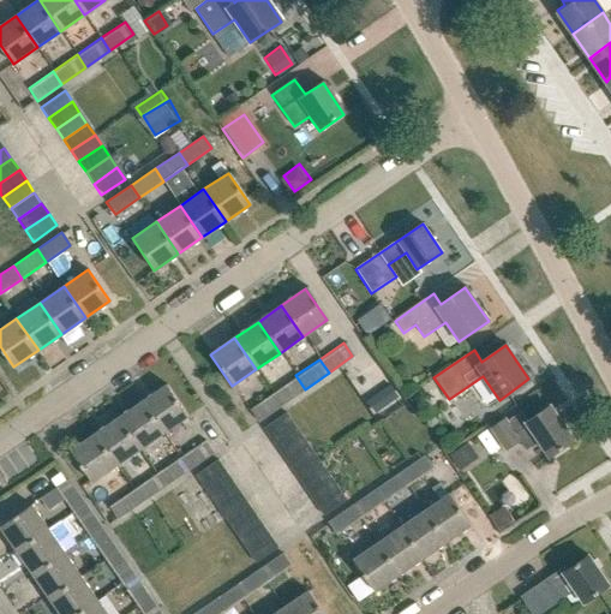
[(305,389),(295,375),(271,392),(281,405),(305,389)]
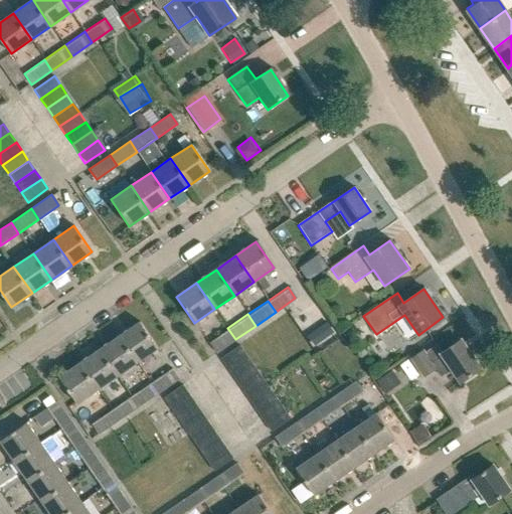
[(118,337),(136,363),(157,349),(139,323),(118,337)]
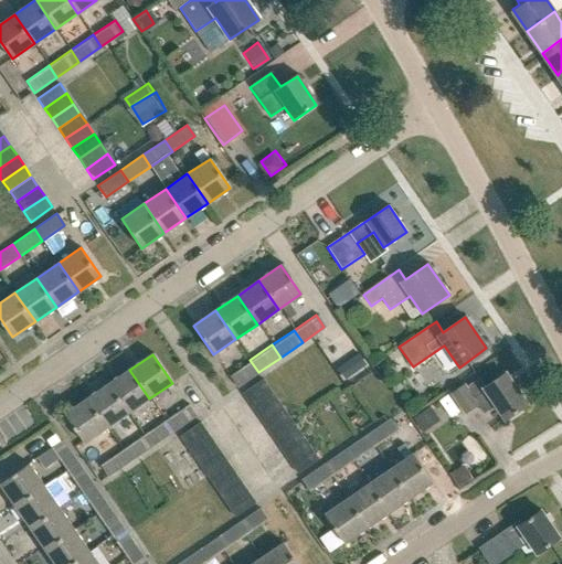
[(330,366),(343,385),(354,376),(352,374),(359,369),(350,358),(345,362),(342,359),(330,366)]
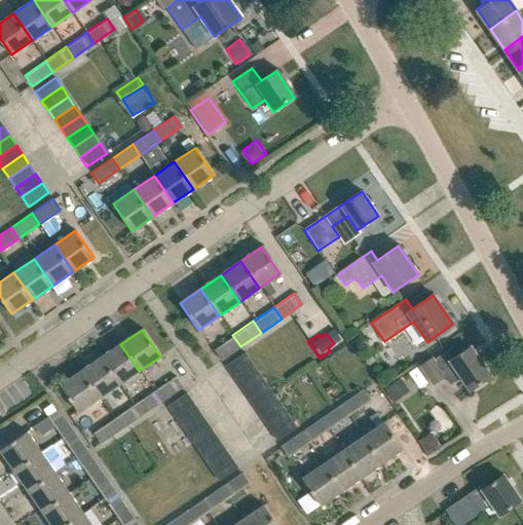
[(240,346),(232,335),(212,349),(220,361),(240,346)]
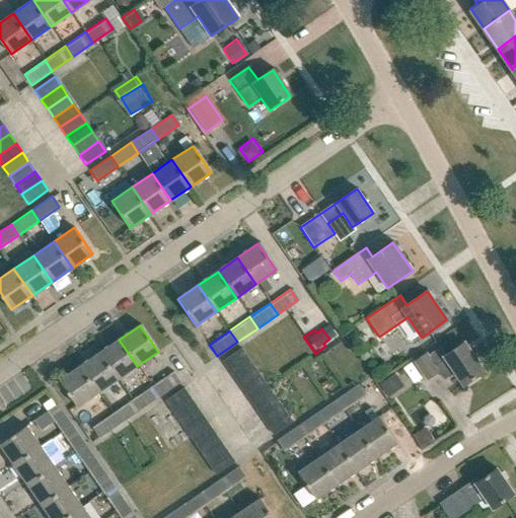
[(99,353),(118,379),(137,366),(119,340),(99,353)]
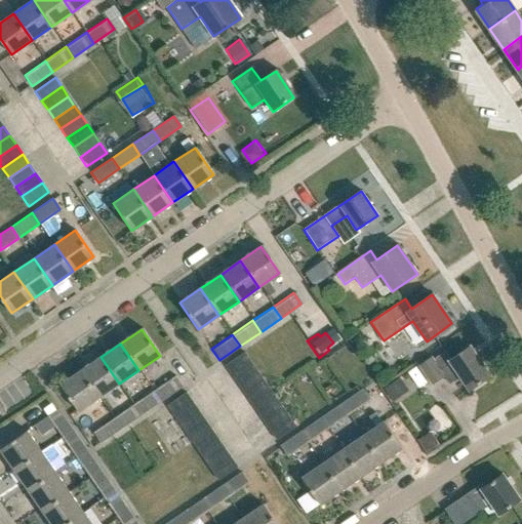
[(449,384),(460,375),(470,390),(489,376),(469,347),(450,360),(444,352),(433,360),(431,358),(419,366),(433,385),(444,376),(449,384)]
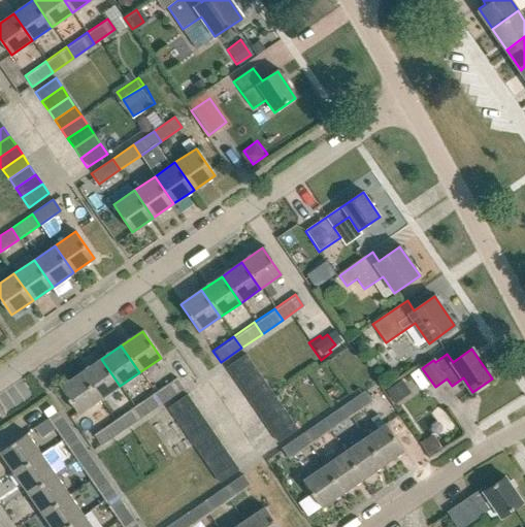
[(244,354),(225,367),(232,376),(251,363),(244,354)]
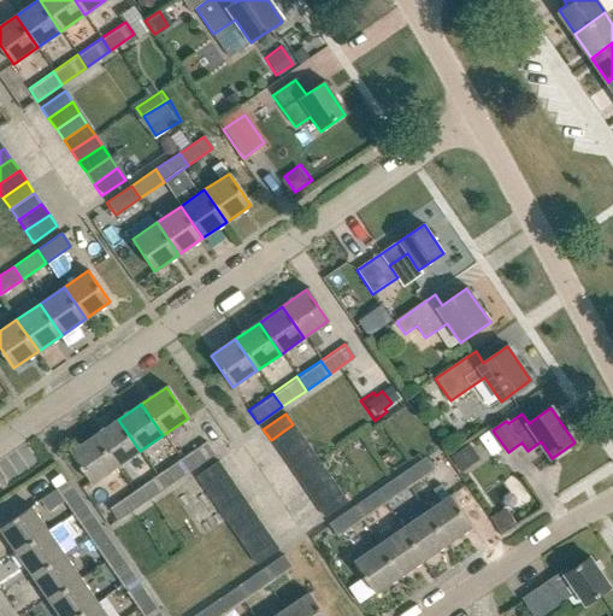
[(94,436),(116,468),(140,451),(118,420),(94,436)]
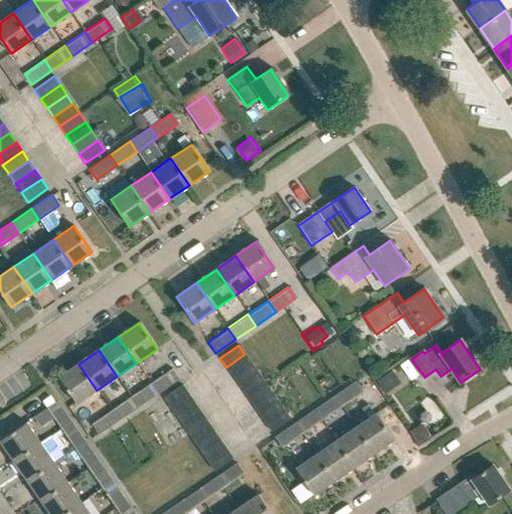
[(226,367),(232,376),(250,363),(244,354),(226,367)]
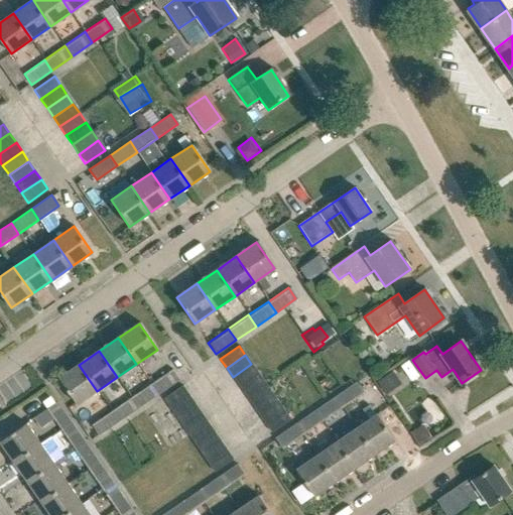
[(251,364),(233,377),(239,386),(257,374),(251,364)]
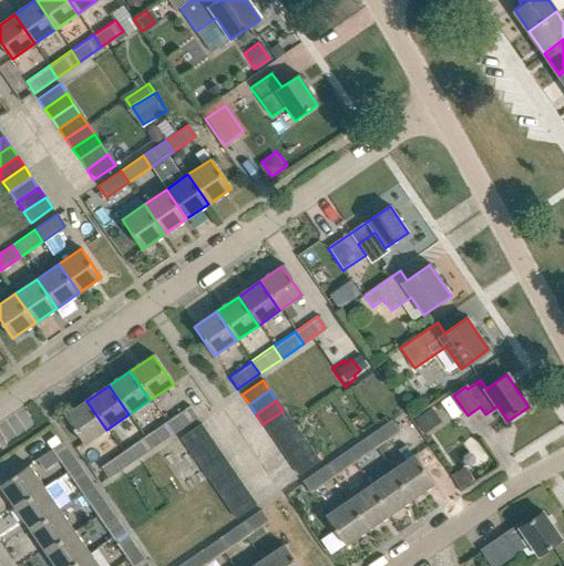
[(64,417),(84,445),(106,430),(86,401),(64,417)]
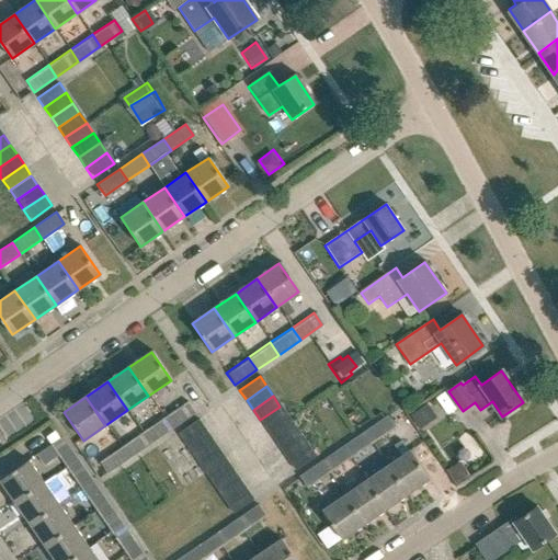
[(186,401),(164,415),(173,429),(195,413),(186,401)]
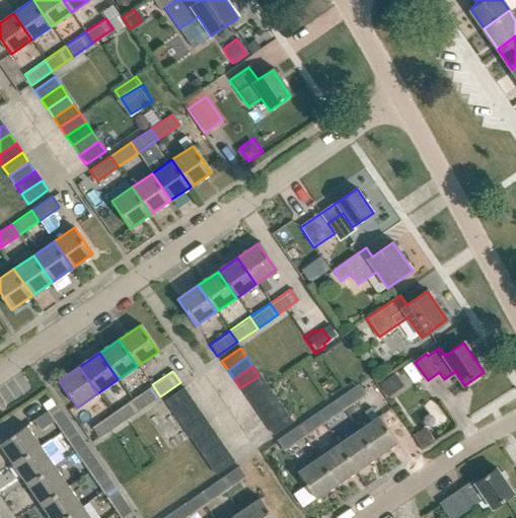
[(378,384),(387,397),(403,385),(394,372),(378,384)]
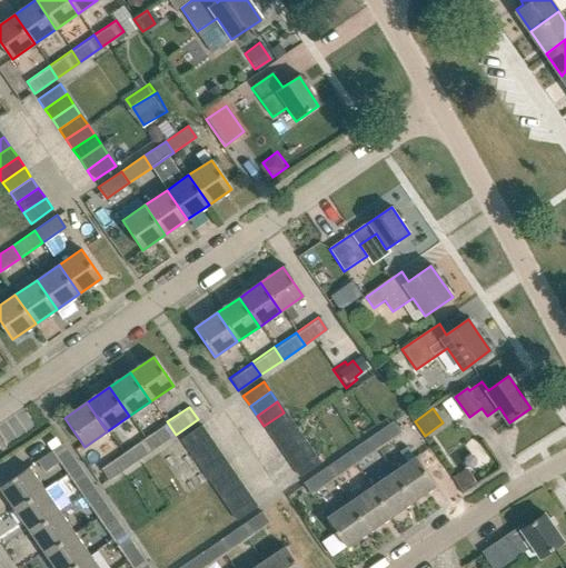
[(264,426),(270,436),(291,422),(284,412),(264,426)]
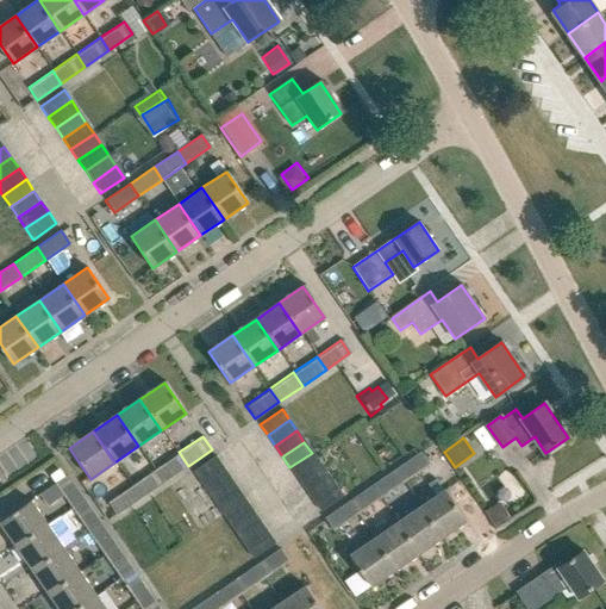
[(158,465),(173,455),(164,443),(151,453),(158,465)]
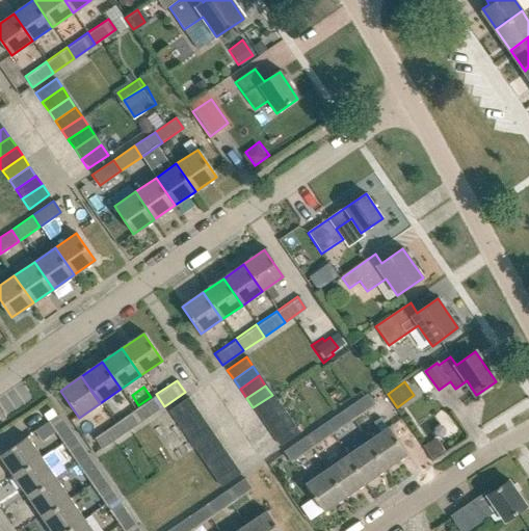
[(164,406),(156,394),(134,408),(142,420),(164,406)]
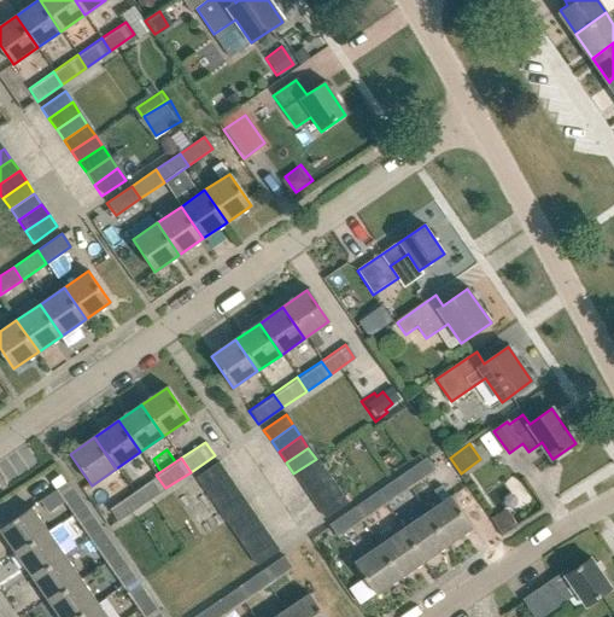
[(425,458),(401,475),(409,488),(433,471),(425,458)]
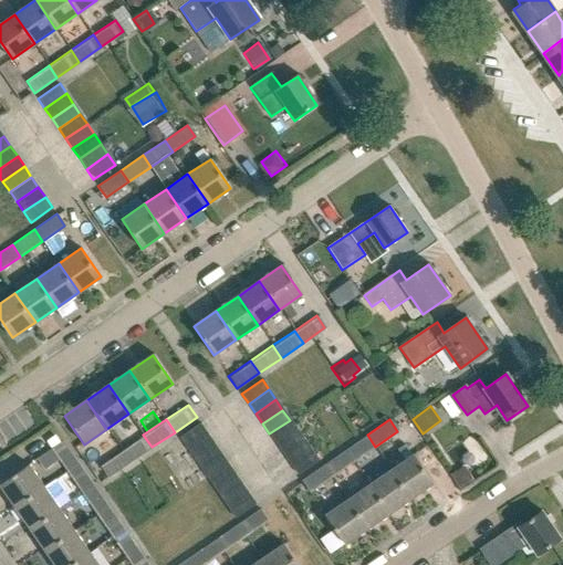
[(269,433),(275,443),(296,430),(290,420),(269,433)]
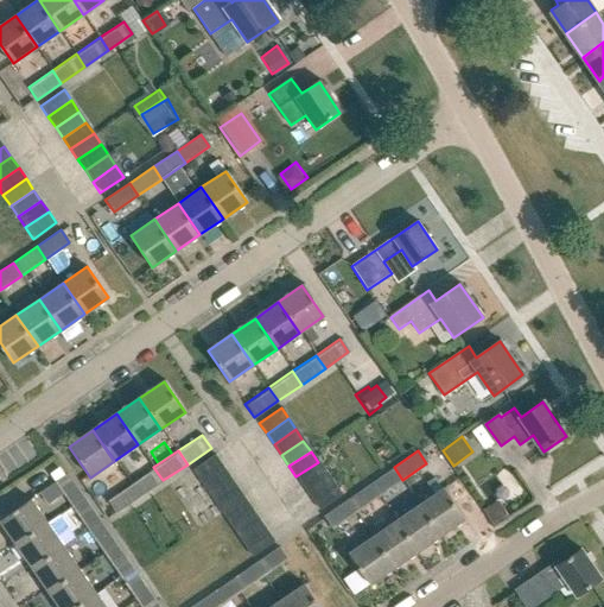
[(199,480),(221,465),(214,454),(191,469),(199,480)]
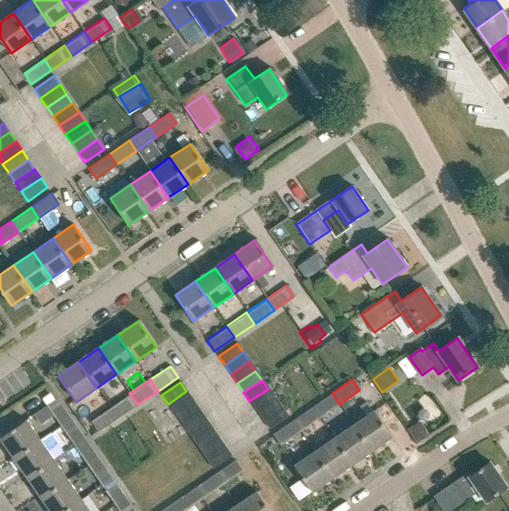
[(268,389),(249,401),(256,410),(274,398),(268,389)]
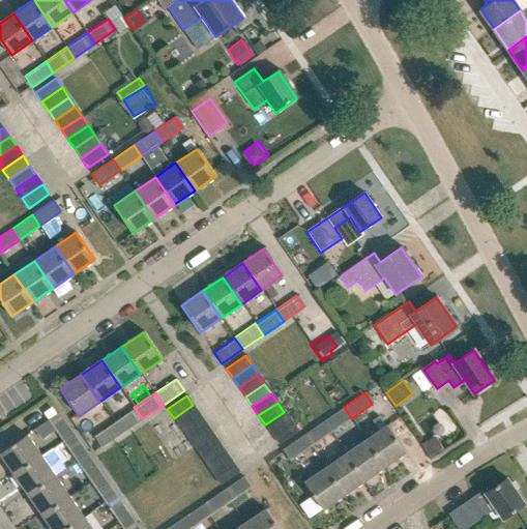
[(174,418),(180,428),(200,414),(193,405),(174,418)]
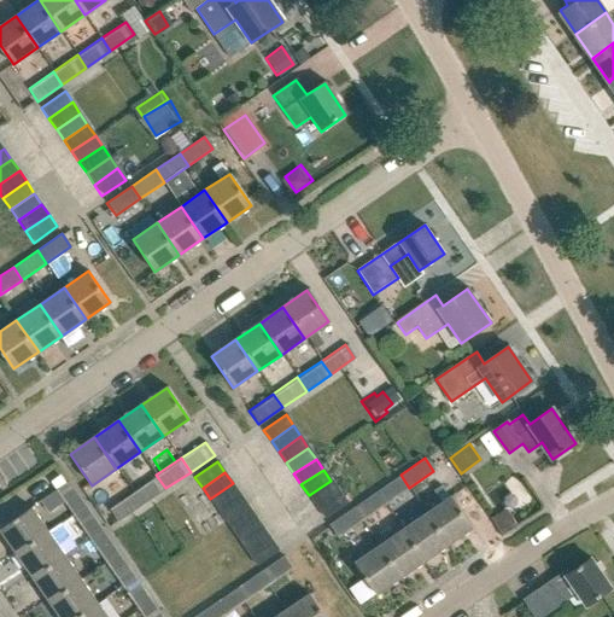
[(132,492),(141,505),(165,488),(156,475),(132,492)]
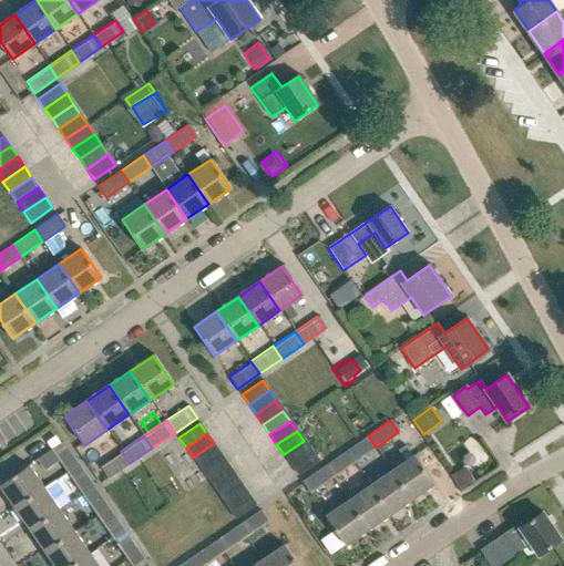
[(346,451),(354,463),(376,448),(368,435),(346,451)]
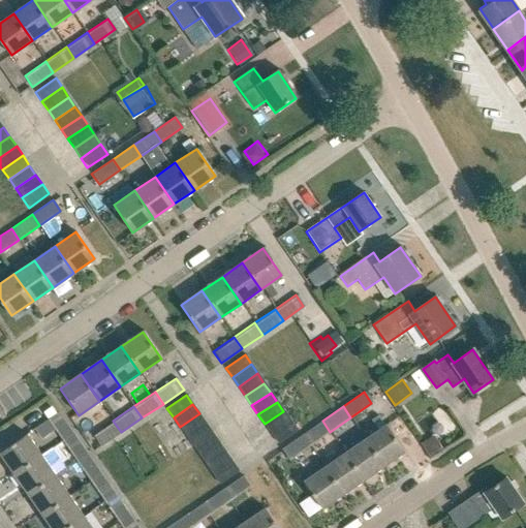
[(47,418),(61,440),(71,433),(57,411),(47,418)]
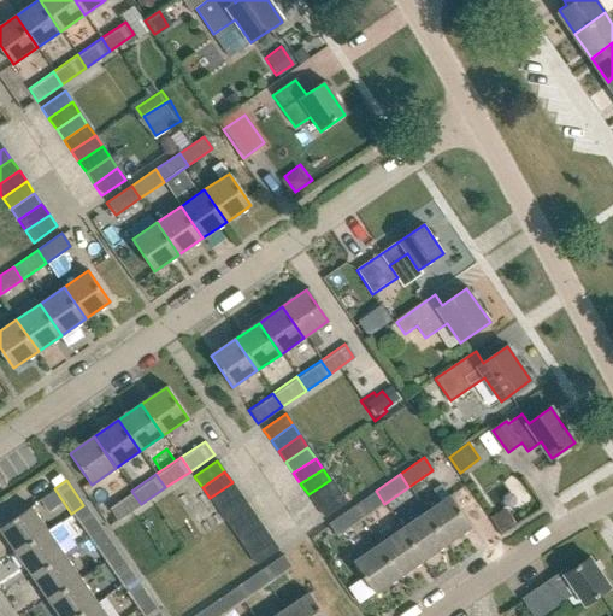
[(308,494),(316,505),(337,491),(330,480),(308,494)]
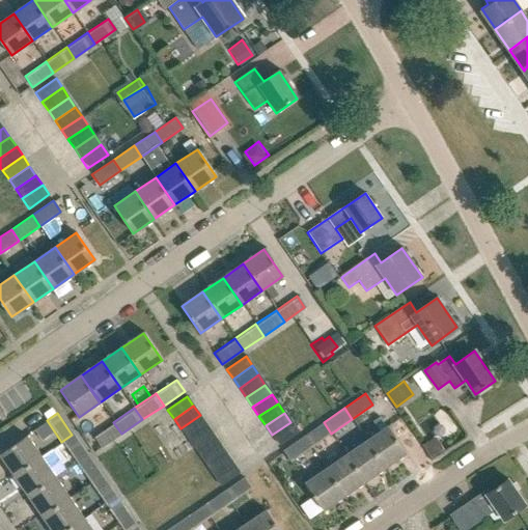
[(181,428),(187,438),(206,424),(200,415),(181,428)]
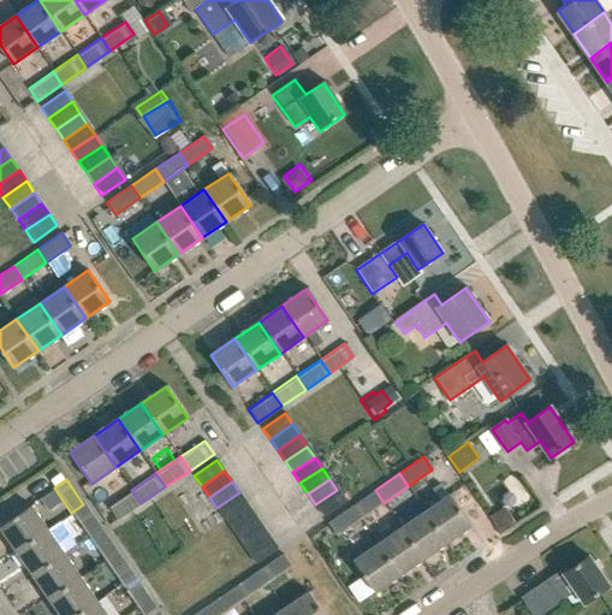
[(141,503),(131,490),(107,506),(117,520),(141,503)]
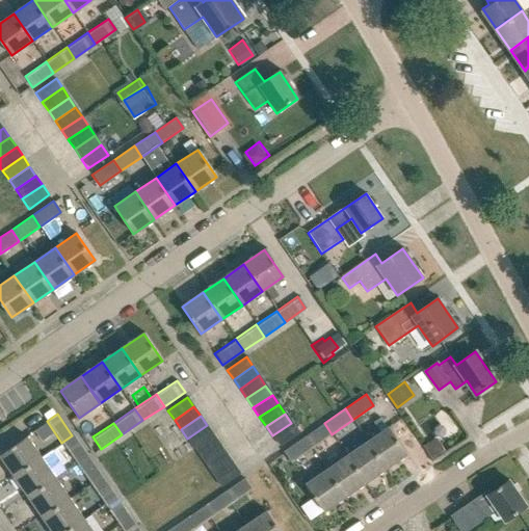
[(298,432),(291,423),(272,435),(279,445),(298,432)]
